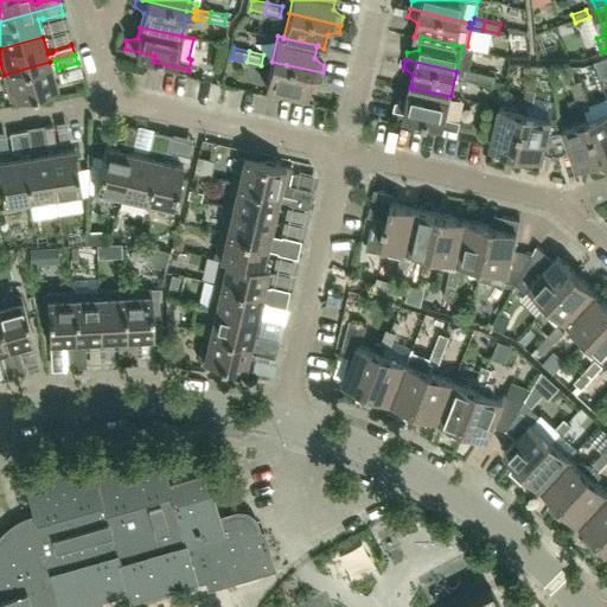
[(57,87),(50,62),(4,75),(11,101),(57,87)]
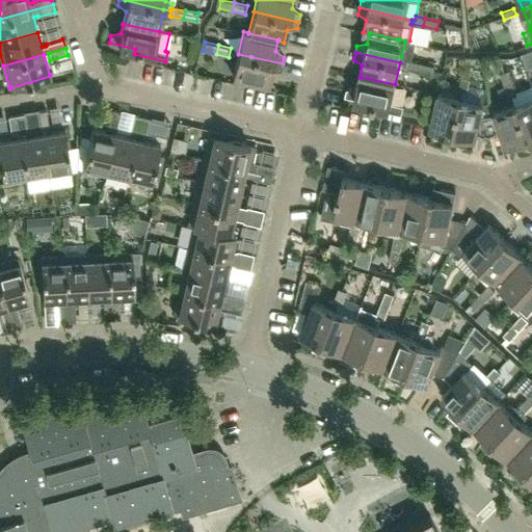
[(281,71),(283,63),(238,54),(233,76),(268,84),(271,73),(281,71)]
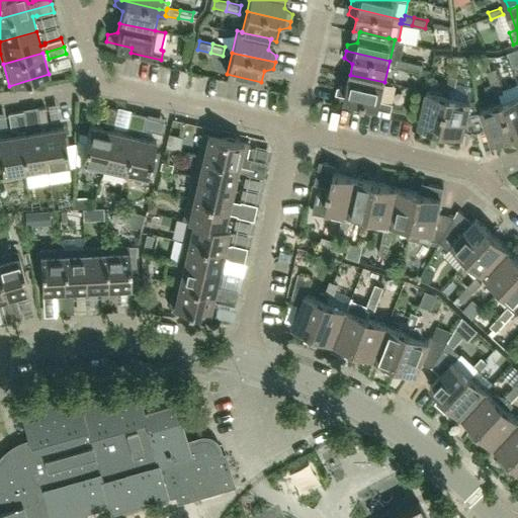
[(396,67),(409,70),(411,61),(398,59),(396,67)]
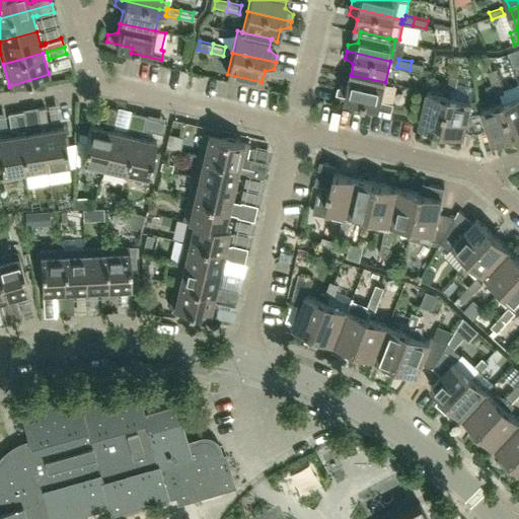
[(410,70),(422,73),(424,64),(412,61),(410,70)]
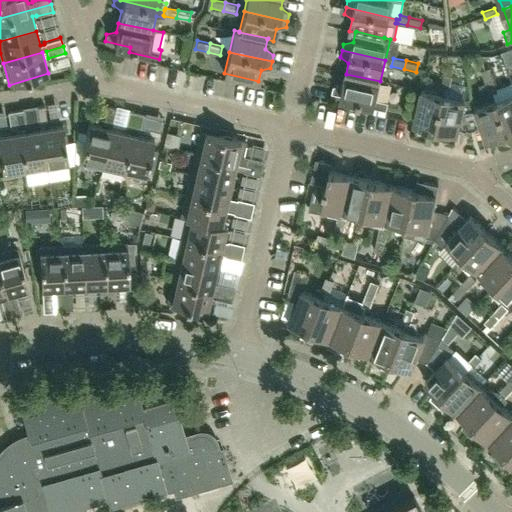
[(481,70),(485,82),(493,80),(489,67),(481,70)]
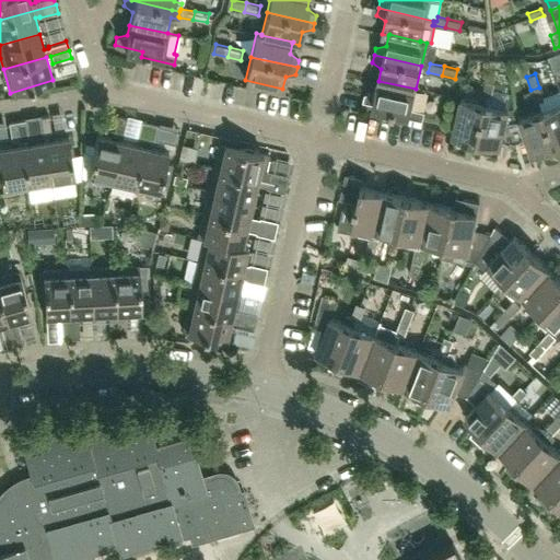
[(411,108),(416,89),(378,81),(376,92),(365,94),(363,102),(391,108),(389,114),(423,120),(424,112),(411,108)]
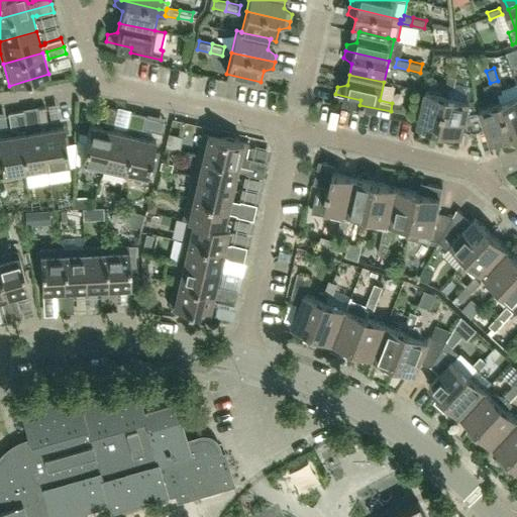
[(447,75),(444,87),(453,89),(455,77),(447,75)]
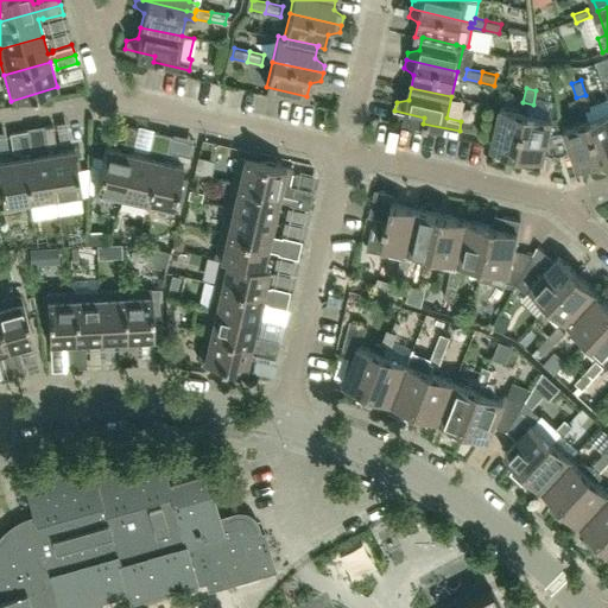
[(590,108),(586,95),(576,97),(581,112),(590,108)]
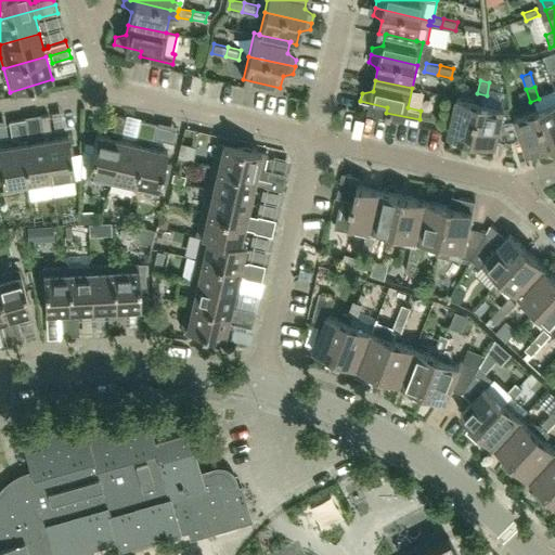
[(470,150),(480,102),(457,98),(449,134),(461,138),(463,147),(470,150)]
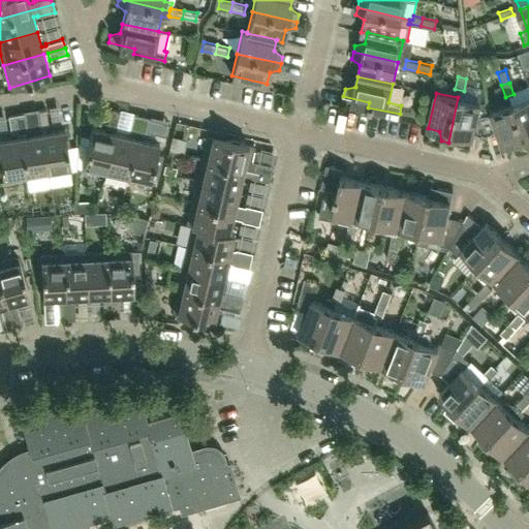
[(498,131),(491,112),(492,111),(489,102),(480,102),(458,97),(448,143),(470,148),(473,134),(484,136),(498,131)]
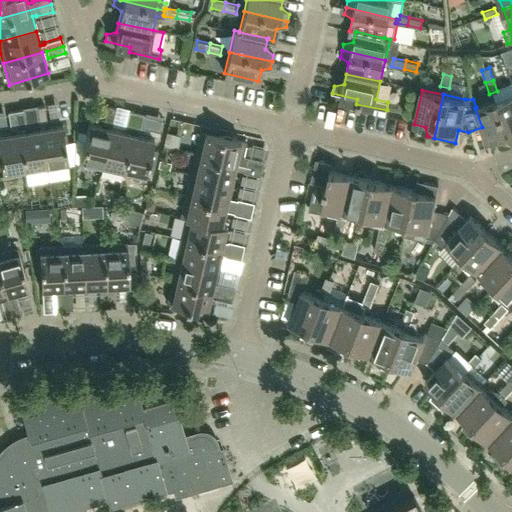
[(511,94),(496,100),(511,142),(511,141),(511,94)]
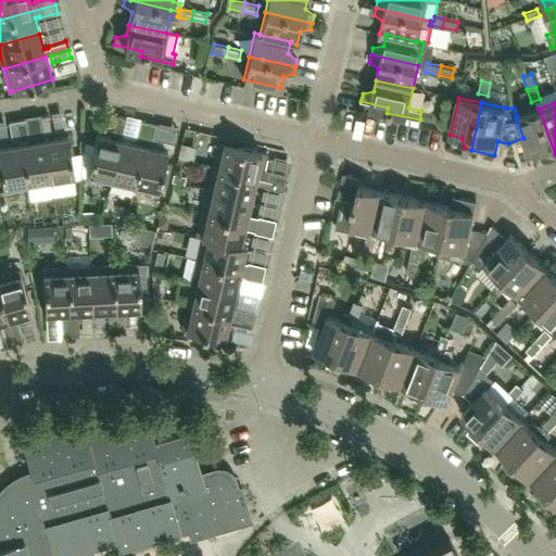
[(539,109),(517,116),(516,117),(523,138),(529,153),(541,149),(548,156),(555,154),(539,109)]
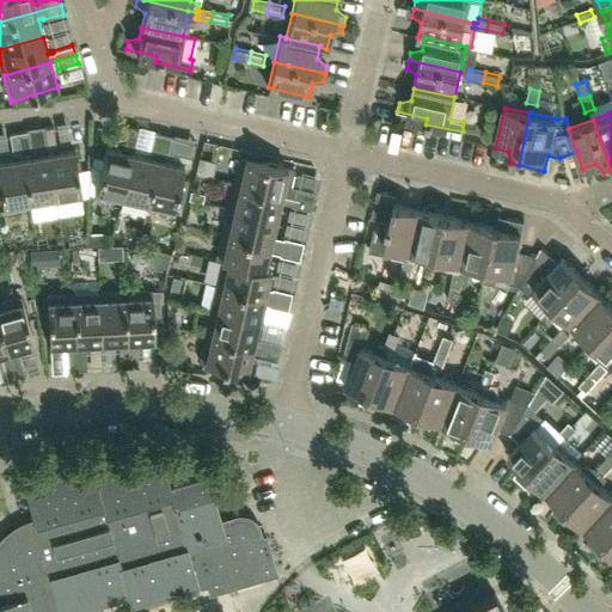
[(56,146),(53,126),(43,128),(47,147),(56,146)]
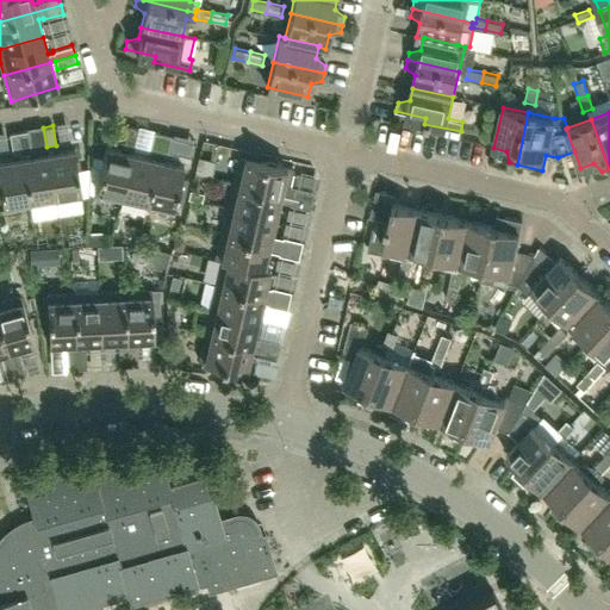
[(128,126),(123,145),(132,148),(137,128),(128,126)]
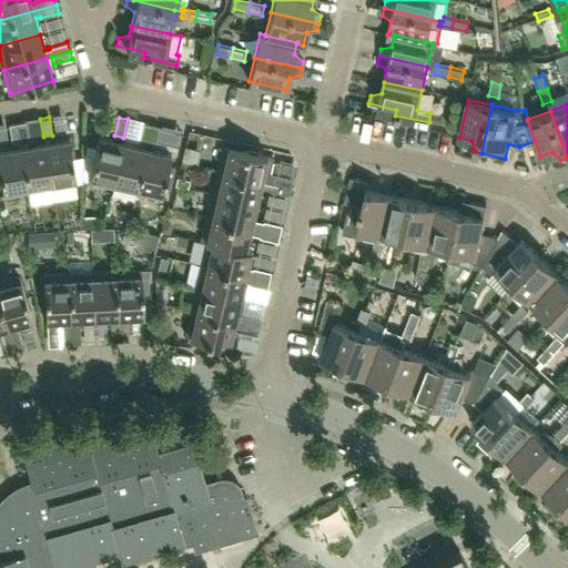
[(26,121),(17,122),(20,141),(21,146),(28,191),(52,188),(44,143),(33,144),(33,139),(28,139),(26,121)]
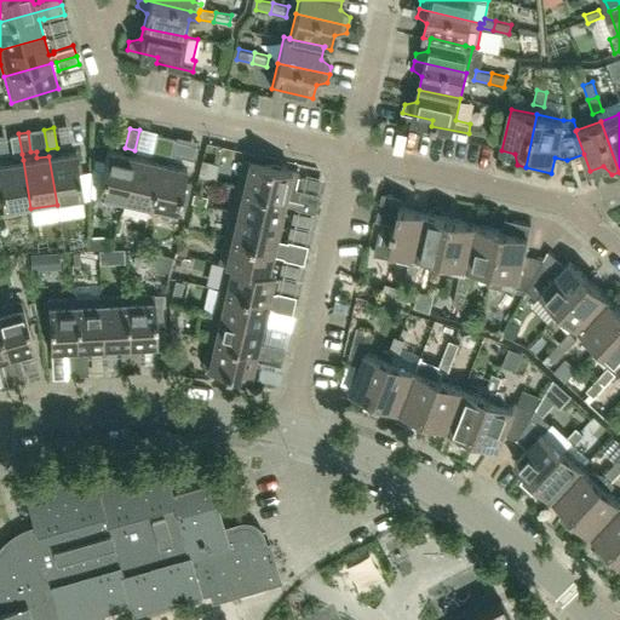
[(12,156),(22,154),(18,133),(9,135),(12,156)]
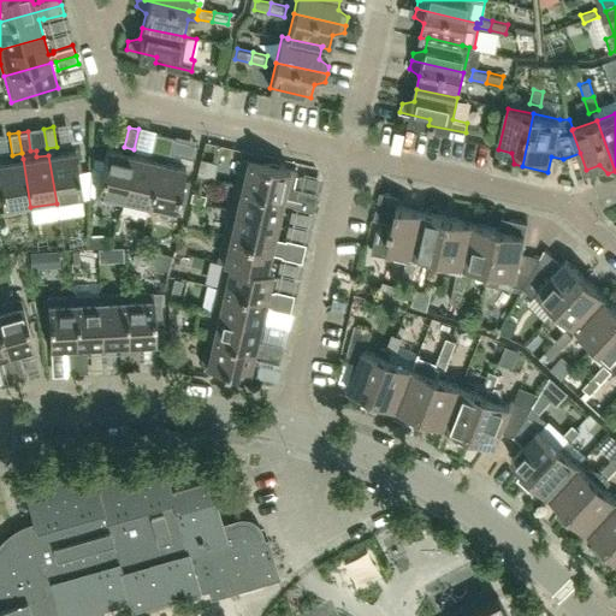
[(148,208),(159,160),(160,154),(164,135),(154,132),(149,153),(150,154),(149,159),(134,155),(123,202),(148,208)]
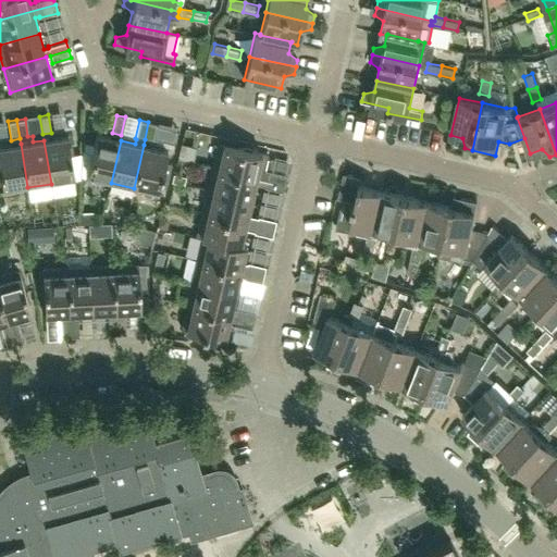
[(157,124),(148,122),(145,139),(152,141),(157,124)]
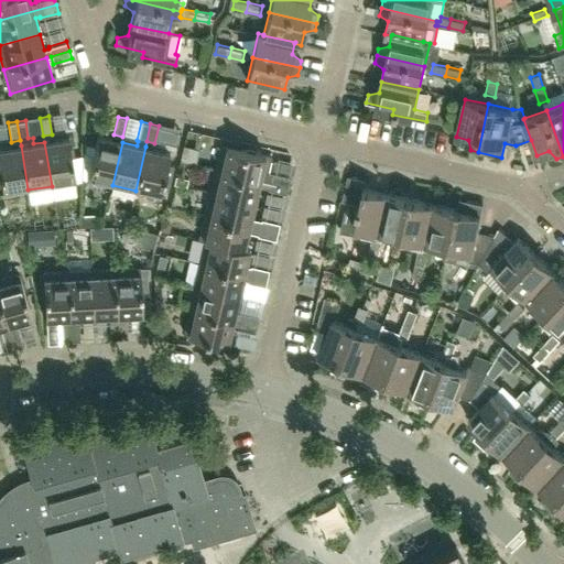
[(112,185),(122,142),(97,137),(88,181),(112,185)]
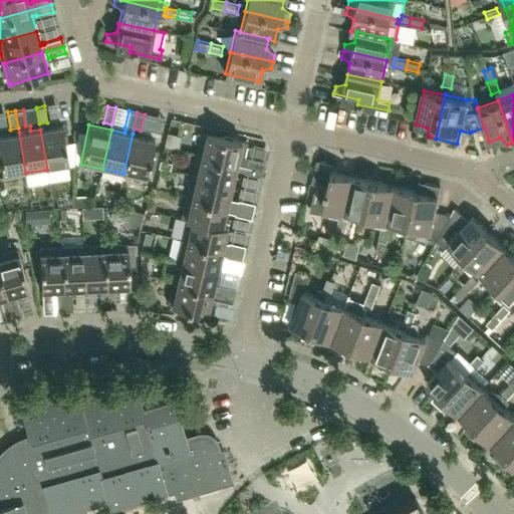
[(69,166),(62,125),(40,130),(47,170),(69,166)]
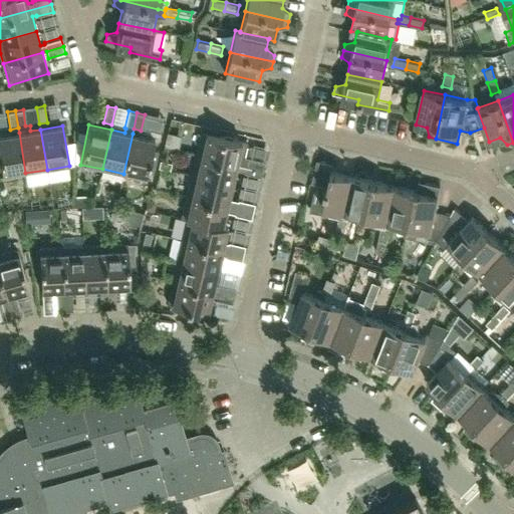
[(244,157),(247,142),(202,132),(197,154),(236,163),(245,165),(247,158),(244,157)]
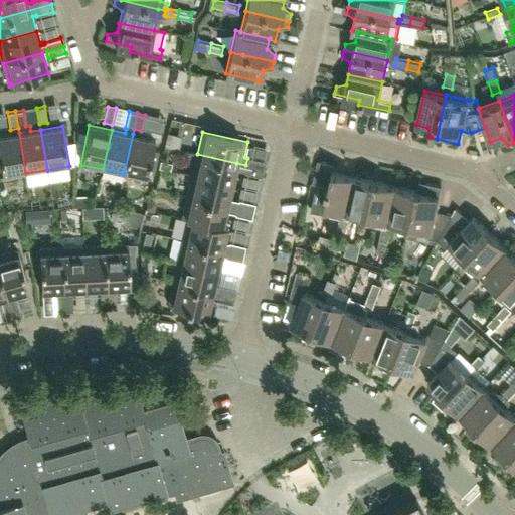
[(25,173),(19,133),(0,136),(0,158),(3,177),(25,173)]
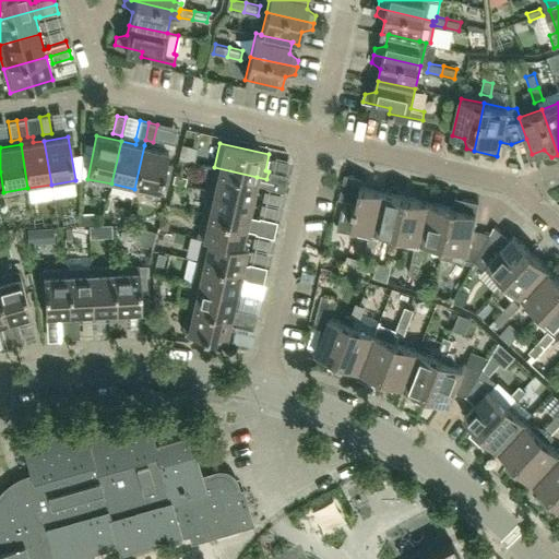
[(158,194),(168,151),(144,145),(134,189),(158,194)]
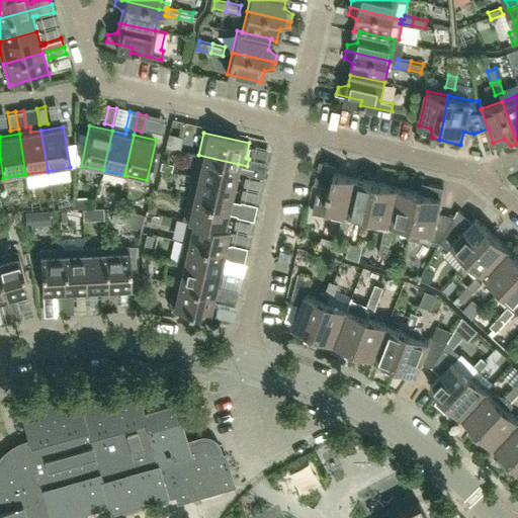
[(181,140),(165,139),(162,190),(186,191),(188,157),(181,156),(181,140)]
